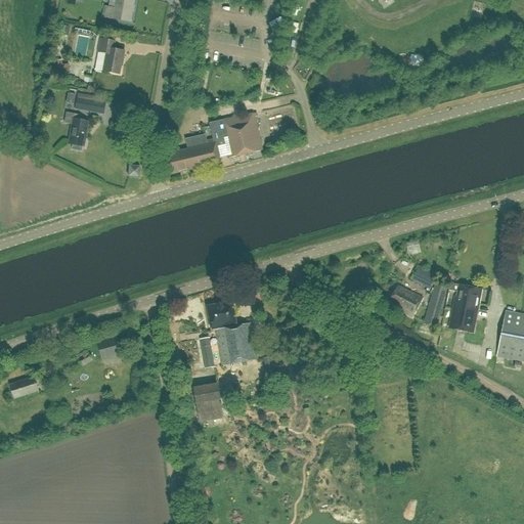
[(111,0),(110,7),(105,6),(103,17),(130,23),(134,0),(111,0)]
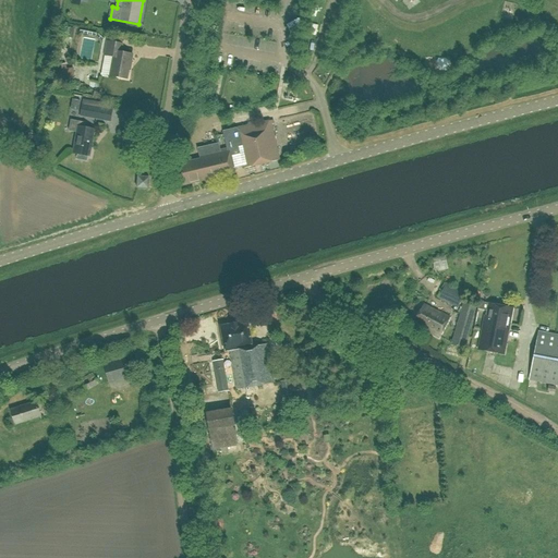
[(122,45),(107,41),(105,56),(113,57),(110,76),(126,80),(130,64),(131,64),(133,55),(121,52),(122,45)]
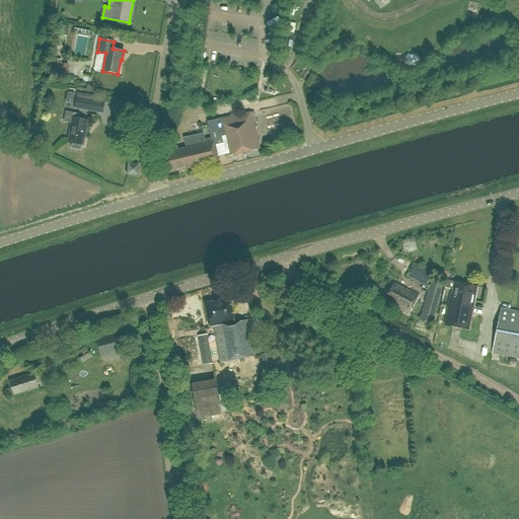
[(69,75),(68,64),(62,64),(61,60),(55,61),(56,66),(55,66),(56,76),(69,75)]
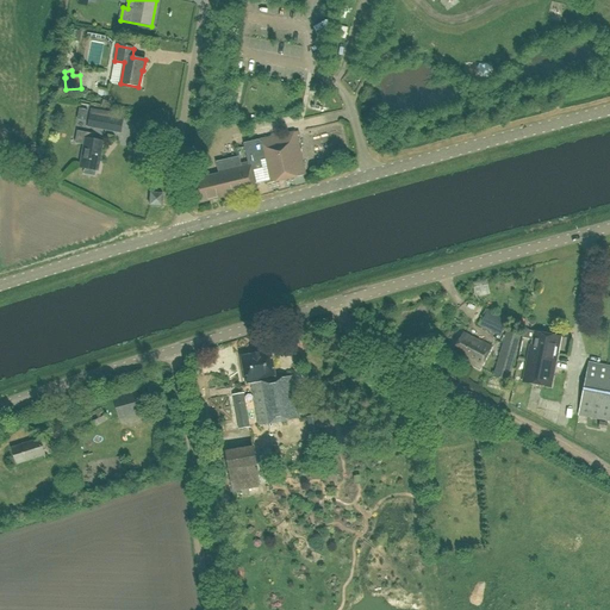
[(124,114),(91,110),(87,128),(120,134),(124,114)]
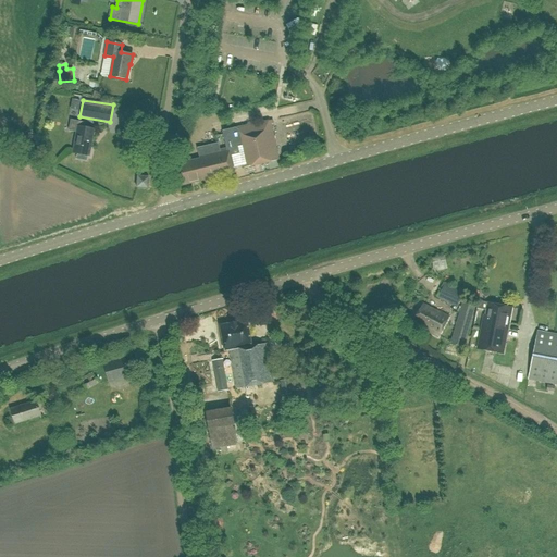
[(279,160),(270,121),(223,132),(227,149),(220,151),(218,144),(198,149),(199,157),(200,159),(174,165),(180,186),(205,180),(206,184),(234,176),(232,168),(243,165),(244,169),(279,160)]
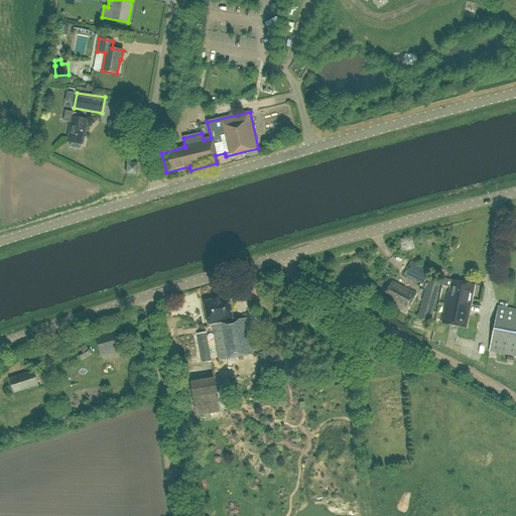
[(88,120),(73,117),(69,141),(83,144),(88,120)]
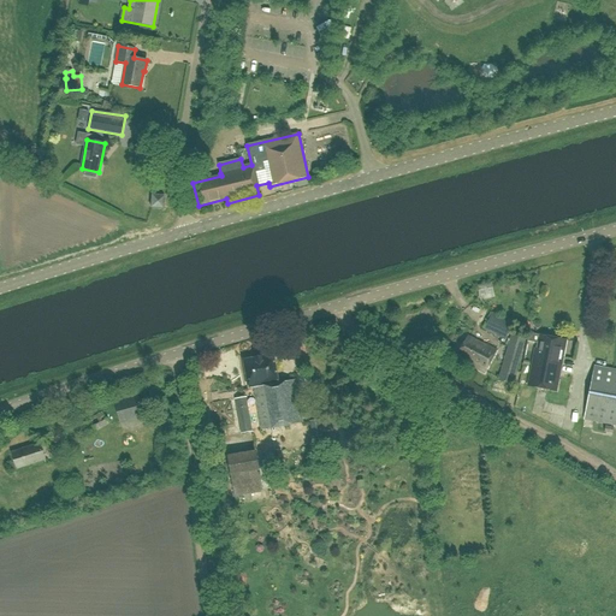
[(165,197),(152,196),(150,208),(163,209),(165,197)]
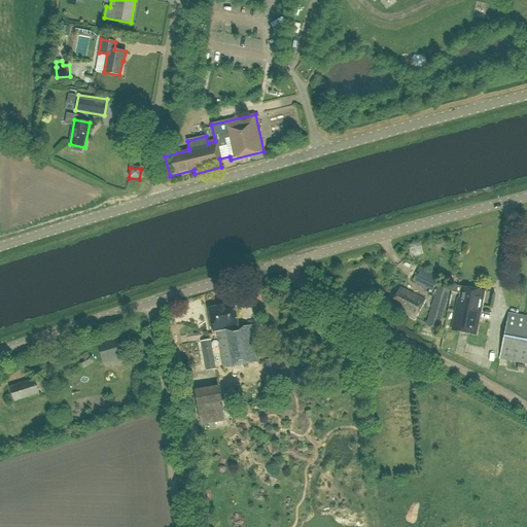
[(413,283),(430,292),(437,278),(420,269),(413,283)]
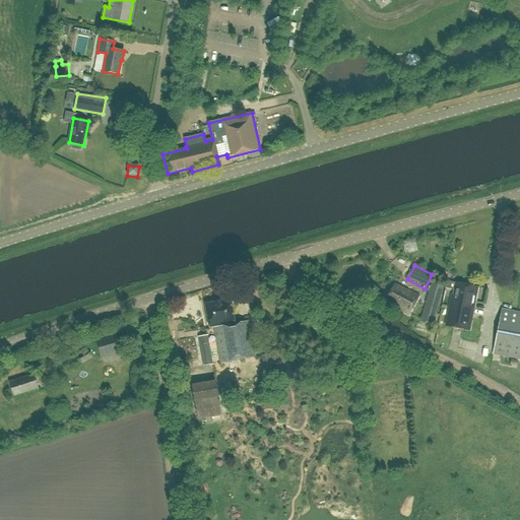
[(443,286),(432,283),(419,322),(432,325),(443,286)]
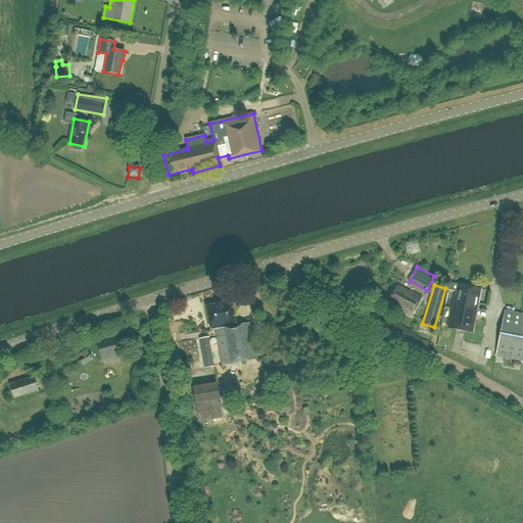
[(480,289),(458,285),(455,296),(454,296),(447,328),(472,332),(480,289)]
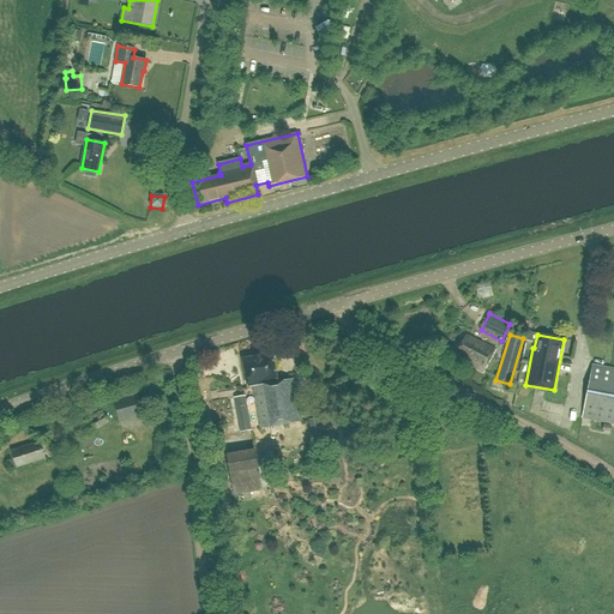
[(482,345),(465,336),(457,353),(471,360),(469,365),(482,372),(494,349),(483,343),(482,345)]
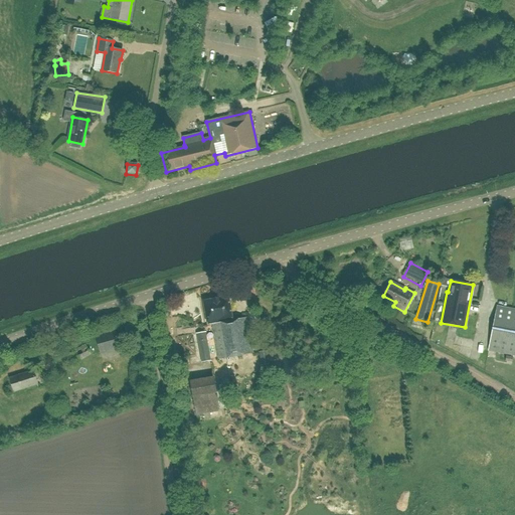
[(232,321),(228,298),(203,302),(207,326),(212,325),(218,360),(253,354),(246,319),(232,321)]
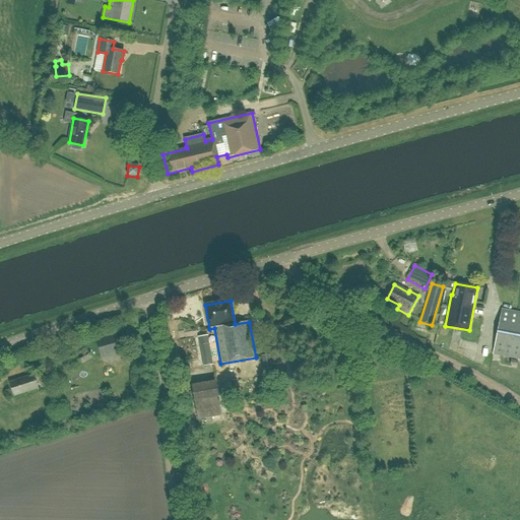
[(519,312),(502,309),(493,353),(519,359),(519,312)]
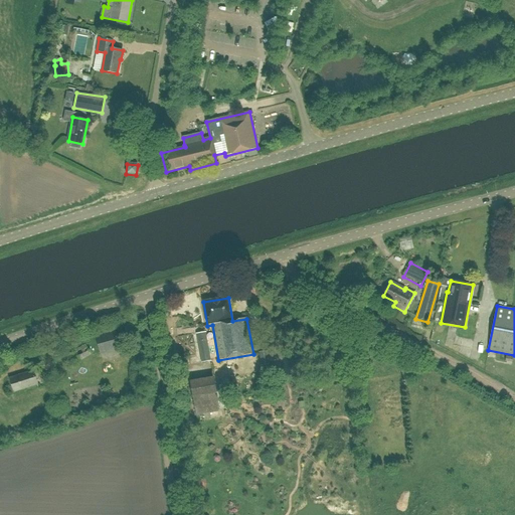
[(120,349),(115,332),(95,337),(100,355),(120,349)]
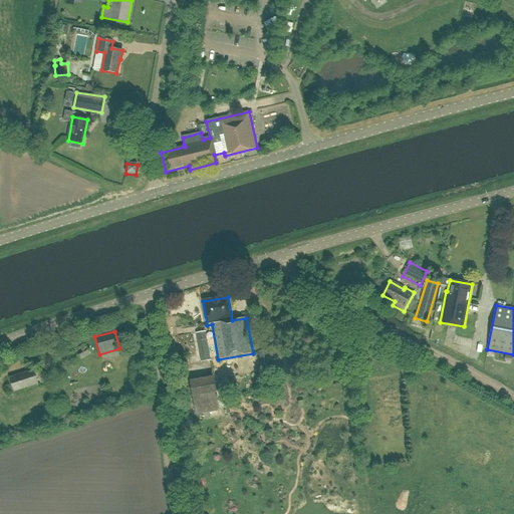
[(210,359),(205,331),(195,333),(200,361),(210,359)]
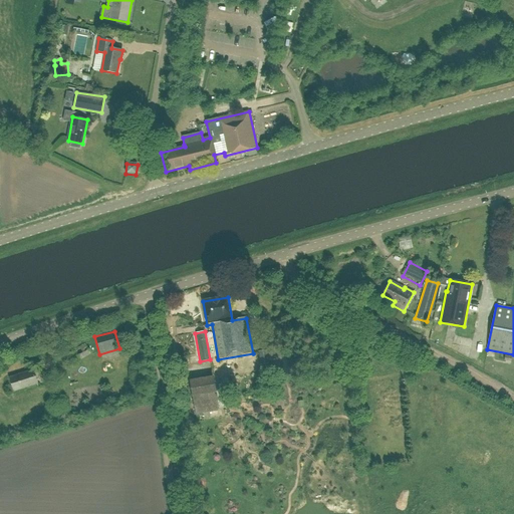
[(90,353),(85,344),(74,350),(79,359),(90,353)]
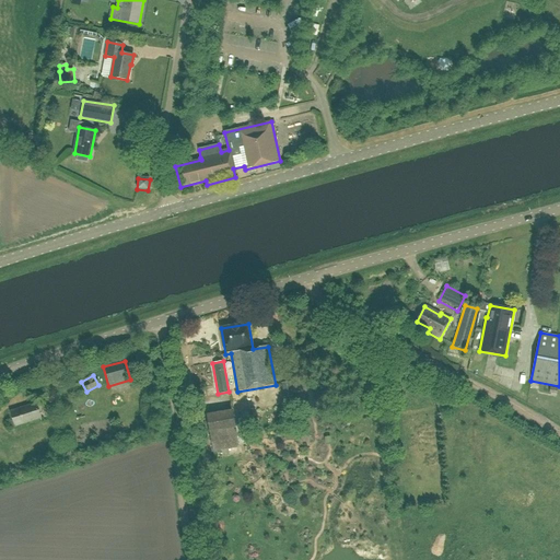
[(293,396),(291,381),(281,383),(284,397),(293,396)]
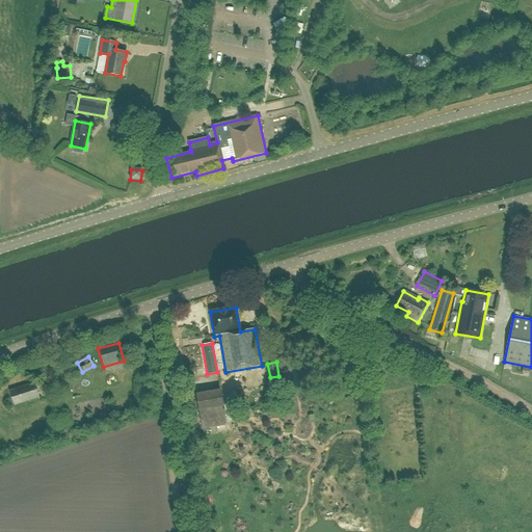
[(200,375),(207,372),(205,368),(201,370),(200,368),(191,371),(196,382),(202,380),(200,375)]
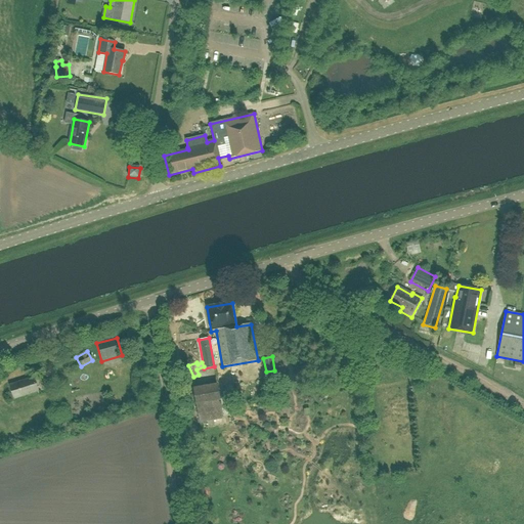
[(38,392),(33,378),(9,386),(13,399),(38,392)]
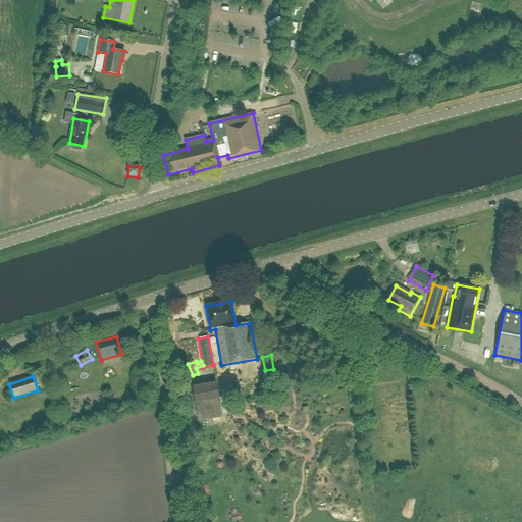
[(216,382),(193,387),(199,422),(223,417),(216,382)]
